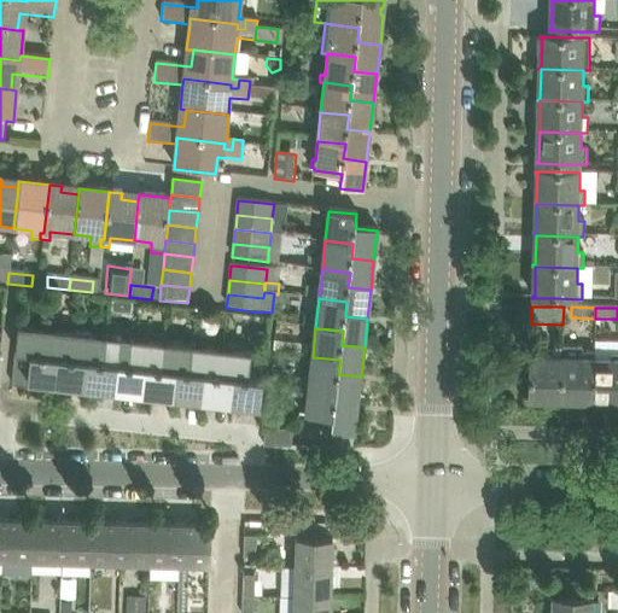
[(35,383),(57,385),(59,358),(45,356),(47,334),(18,331),(11,387),(27,389),(28,377),(35,378),(35,383)]
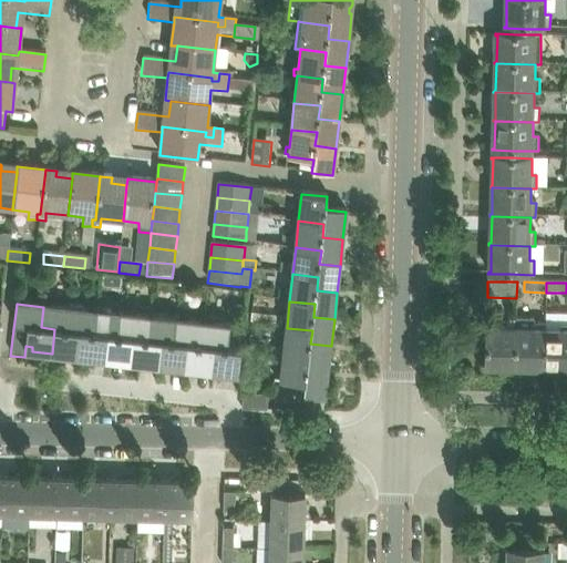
[(70,309),(68,330),(81,331),(79,357),(105,360),(107,335),(94,334),(96,313),(83,311),(83,306),(71,305),(70,309)]
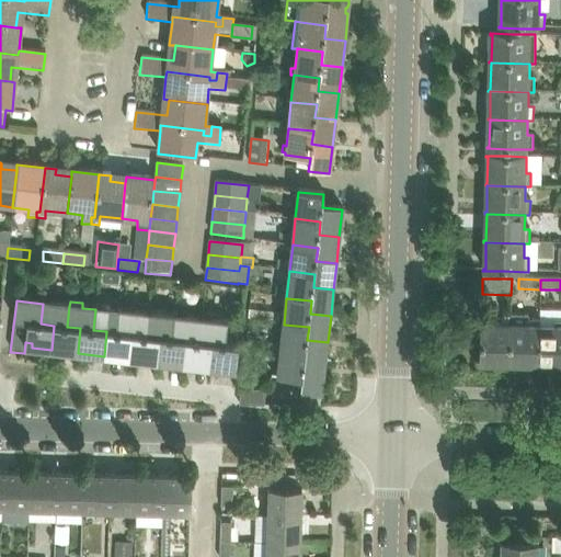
[(52,350),(78,353),(80,328),(67,327),(69,306),(43,304),(41,324),(54,326),(52,350)]
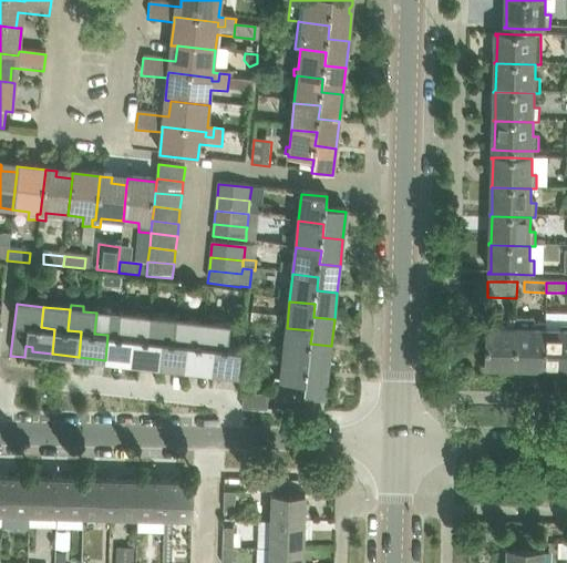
[(105,360),(132,364),(134,338),(121,336),(123,316),(96,313),(94,334),(107,335),(105,360)]
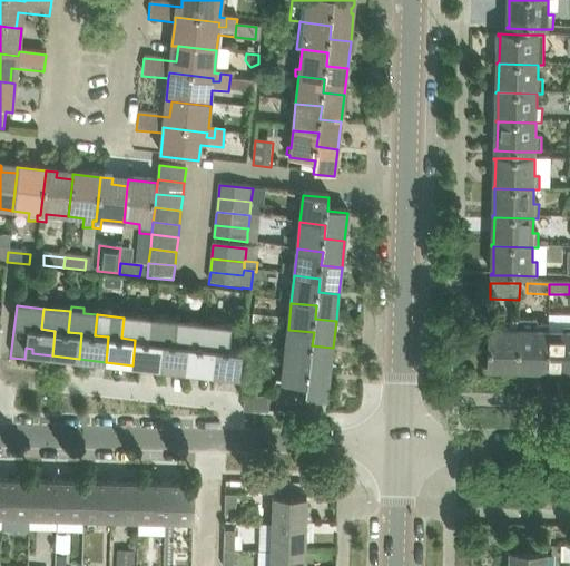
[(284,319),(254,314),(253,324),(284,328),(284,319)]
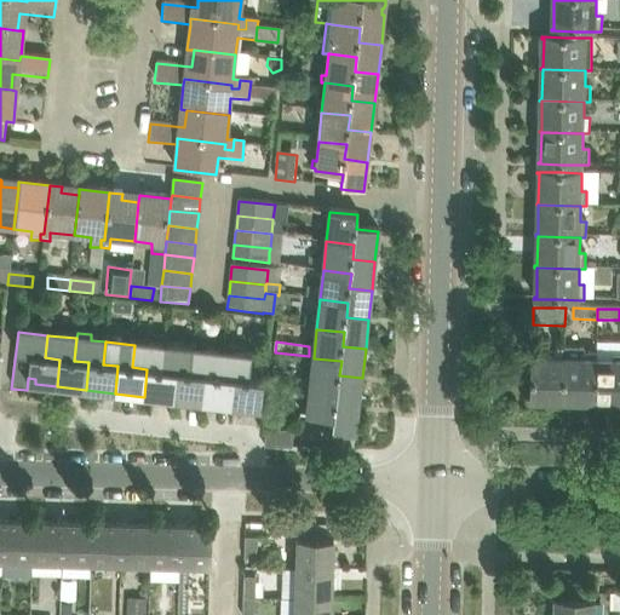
[(533,342),(530,403),(533,403),(533,401),(562,401),(562,403),(563,403),(564,360),(549,360),(549,342),(533,342)]
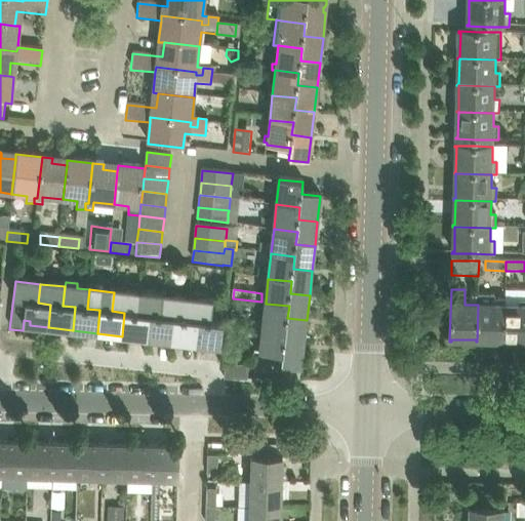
[(122,336),(147,338),(149,315),(136,314),(138,295),(114,292),(112,311),(124,313),(122,336)]
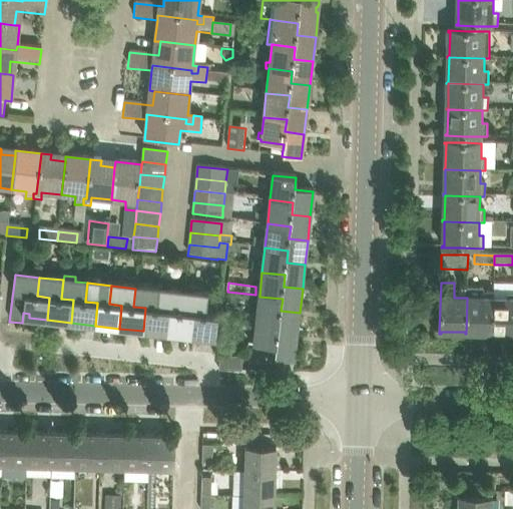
[(143,331),(167,334),(169,311),(157,310),(160,291),(135,289),(133,307),(145,308),(143,331)]
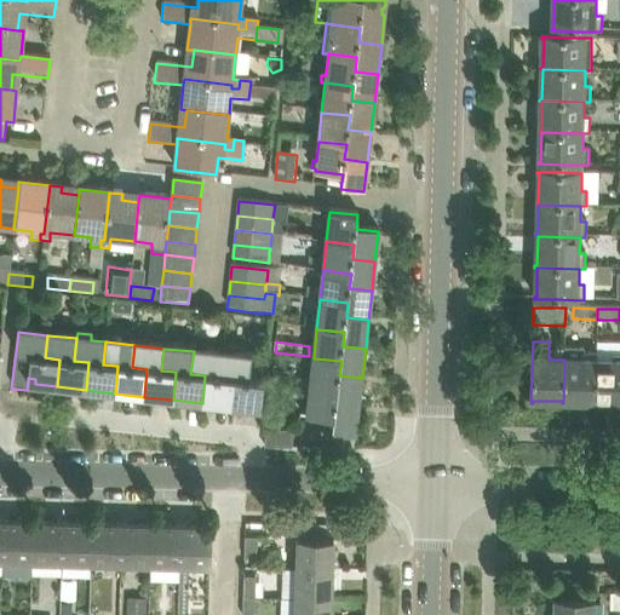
[(564,360),(563,403),(564,403),(564,401),(593,402),(593,404),(595,404),(596,361),(596,354),(584,354),(584,350),(564,350),(564,360)]
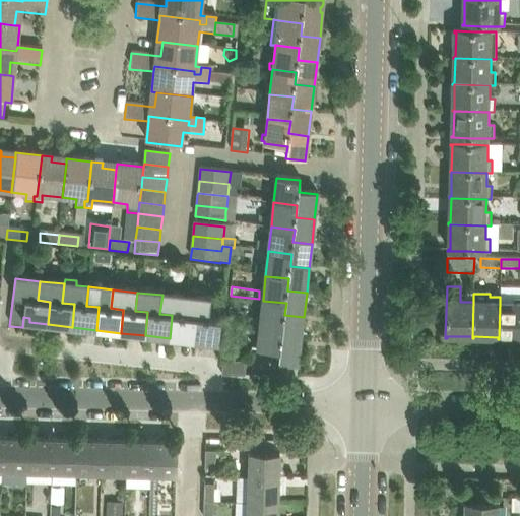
[(170,338),(194,341),(196,318),(185,316),(187,298),(163,295),(159,314),(172,315),(170,338)]
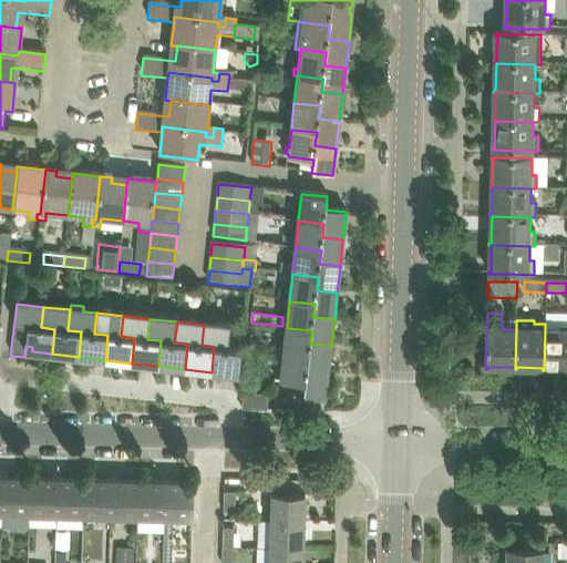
[(251,324),(250,336),(260,337),(261,326),(260,325),(251,324)]
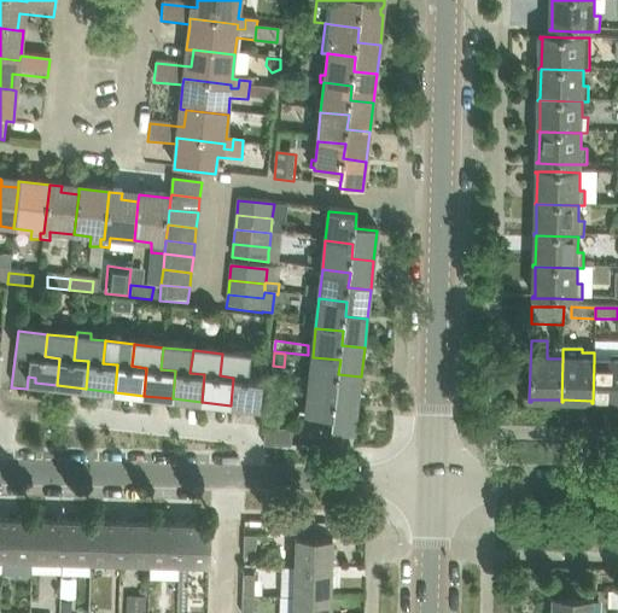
[(233,378),(231,406),(260,409),(263,380),(262,380),(249,379),(250,369),(251,357),(222,354),(220,375),(233,378)]
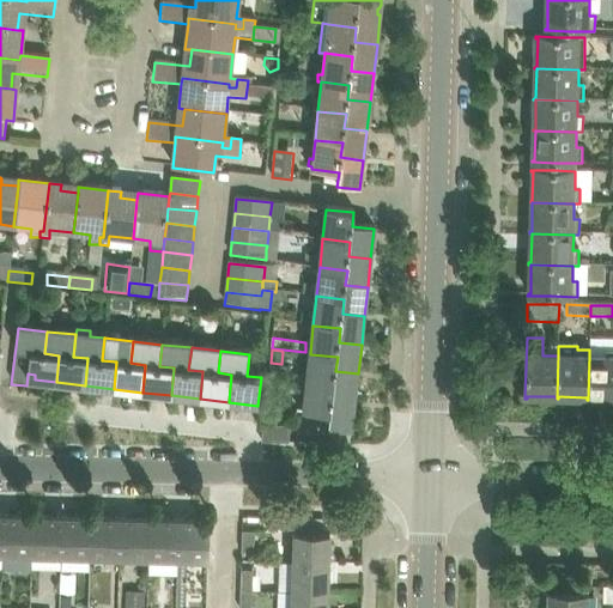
[(589,357),(588,400),(589,400),(589,397),(612,397),(612,351),(606,351),(606,357),(589,357)]
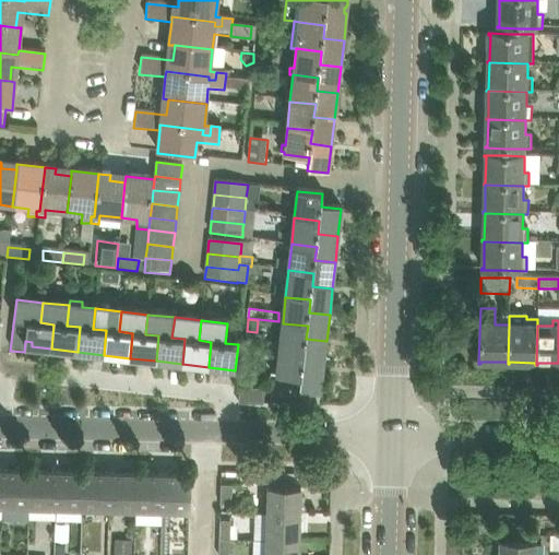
[(283,323),(280,350),(305,352),(304,365),(323,367),(326,341),(306,339),(308,326),(283,323)]
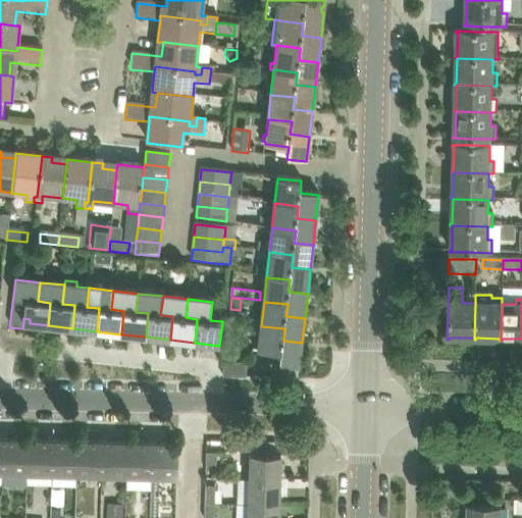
[(211,312),(210,320),(221,321),(221,313),(211,312)]
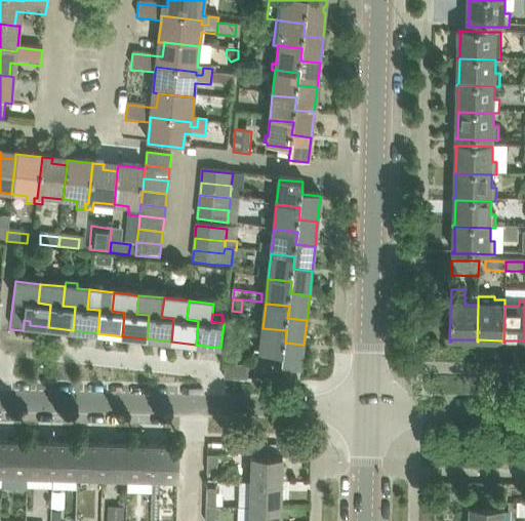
[(263,328),(259,353),(283,356),(281,367),(283,368),(282,382),(299,383),(300,370),(304,345),(285,343),(286,330),(263,328)]
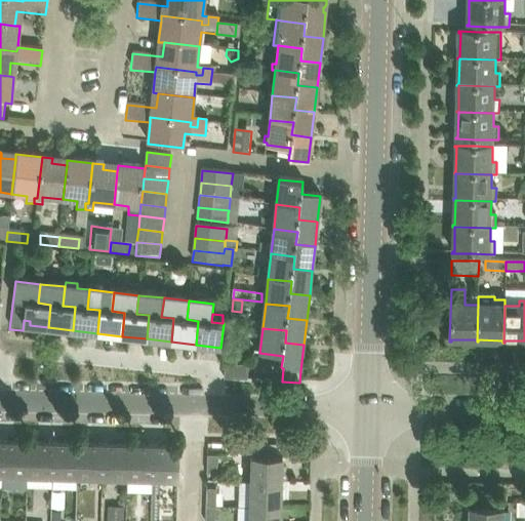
[(2,476),(27,477),(28,443),(2,443),(2,476)]
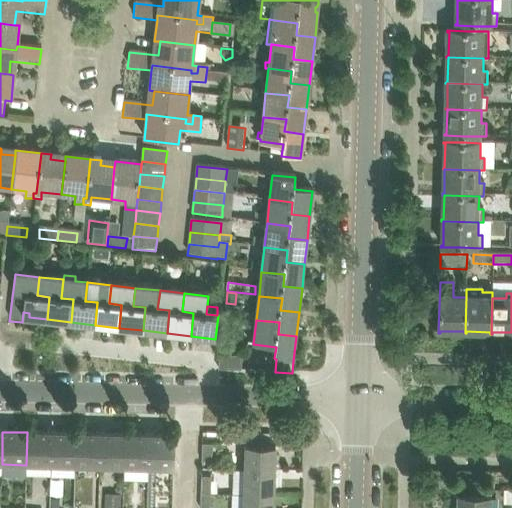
[(26,465),(50,466),(51,433),(27,432),(26,465)]
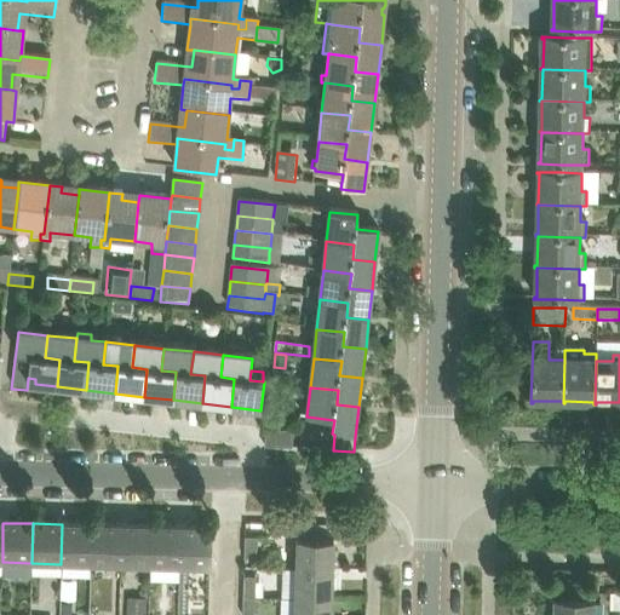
[(61,564),(91,564),(92,526),(62,524),(61,564)]
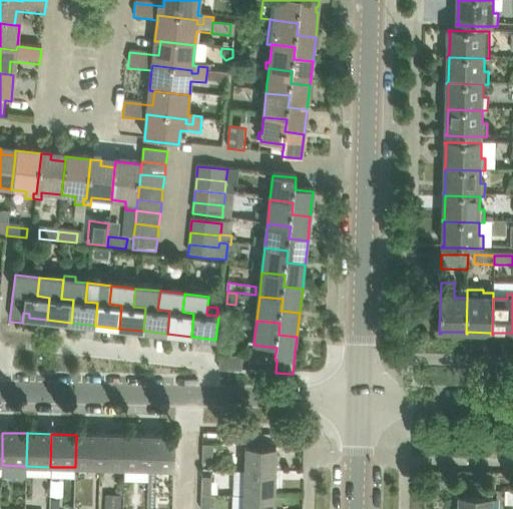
[(75,467),(99,468),(100,435),(76,435),(75,467)]
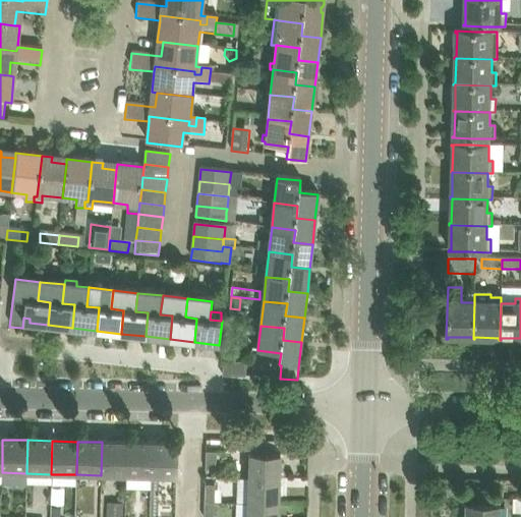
[(101,475),(126,476),(126,443),(102,442),(101,475)]
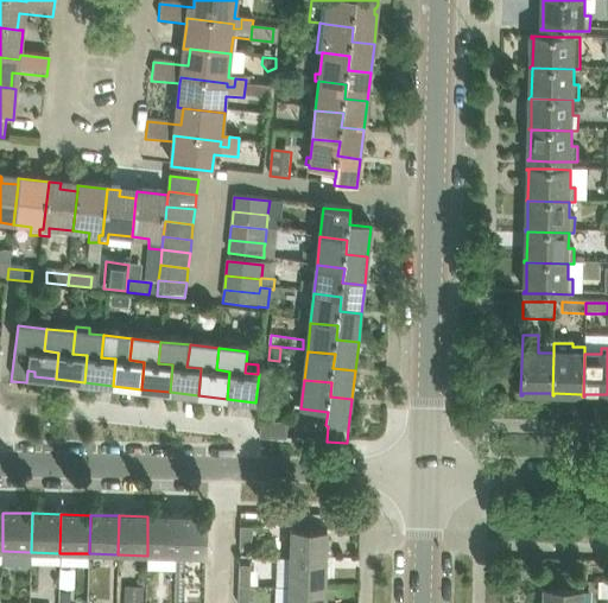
[(147,556),(176,556),(177,518),(147,516),(147,556)]
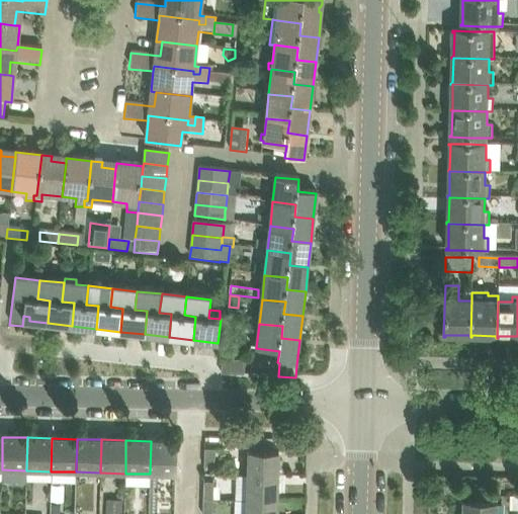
[(151,441),(150,474),(175,475),(176,442),(151,441)]
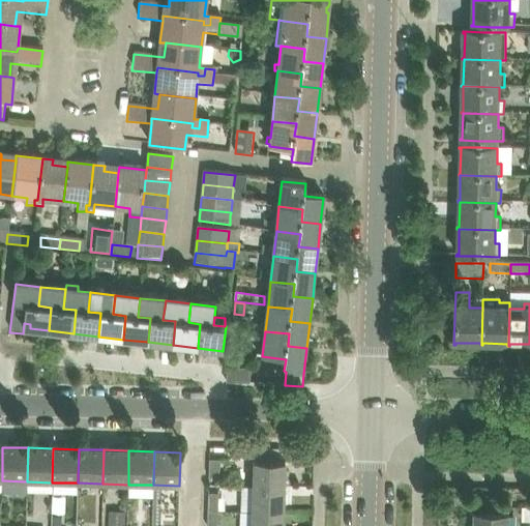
[(255,451),(255,463),(280,464),(280,453),(255,451)]
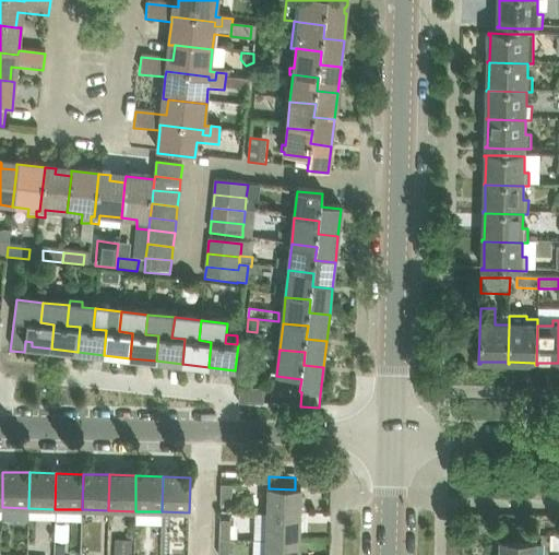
[(219,505),(230,505),(230,486),(221,486),(219,505)]
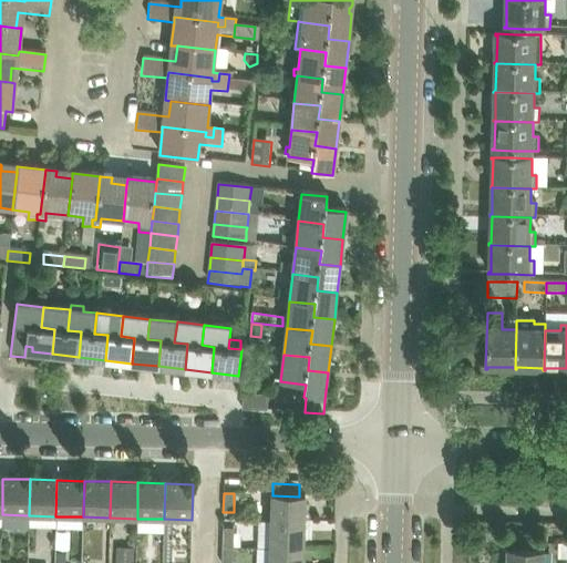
[(272,495),(271,523),(303,524),(305,497),(299,497),(272,495)]
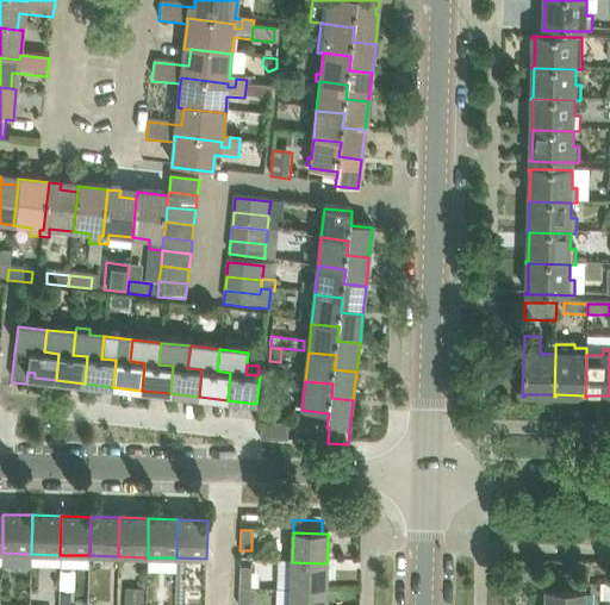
[(292,562),(292,591),(327,592),(327,563),(292,562)]
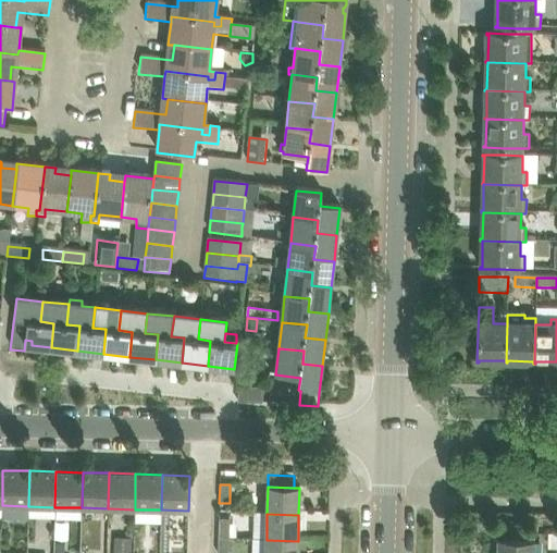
[(219,520),(218,539),(229,539),(230,520),(219,520)]
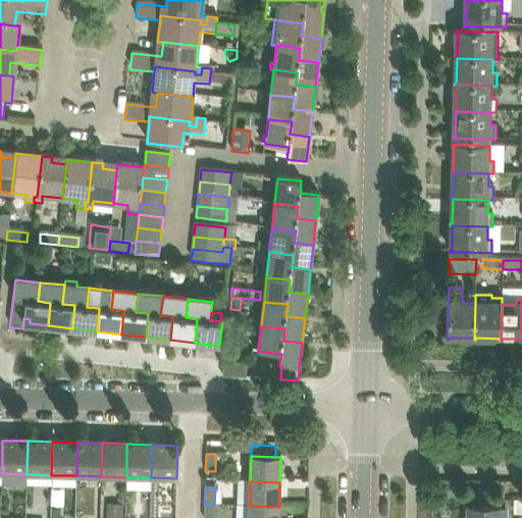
[(467,507),(466,517),(499,517),(500,508),(500,494),(468,493),(468,507),(467,507)]
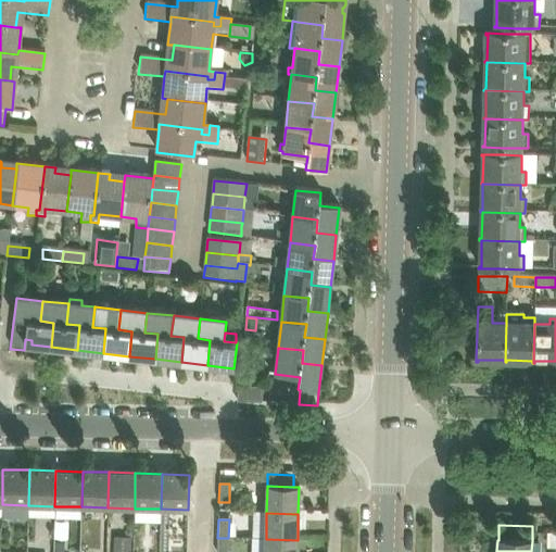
[(228,538),(217,538),(217,551),(228,551),(228,538)]
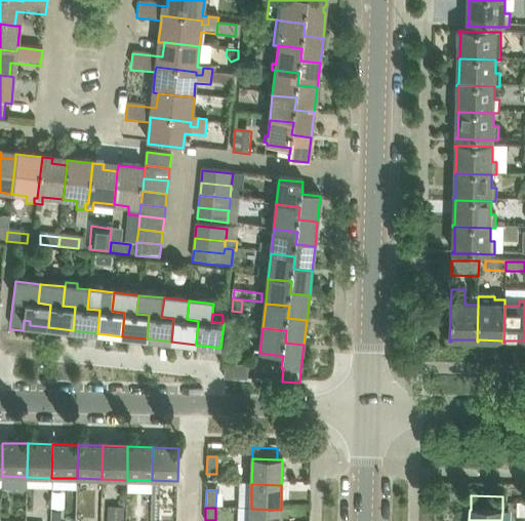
[(251,509),(250,520),(280,520),(281,510),(251,509)]
